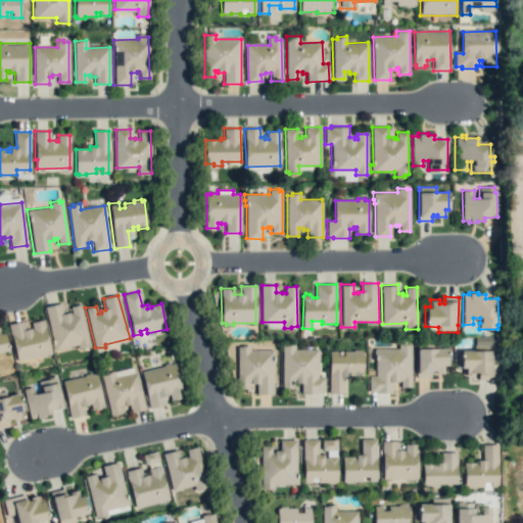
[(45,307),(52,339),(51,339),(53,349),(78,344),(79,348),(85,347),(85,345),(89,344),(80,304),(70,306),(73,313),(69,314),(68,313),(63,314),(60,303),(45,307)]
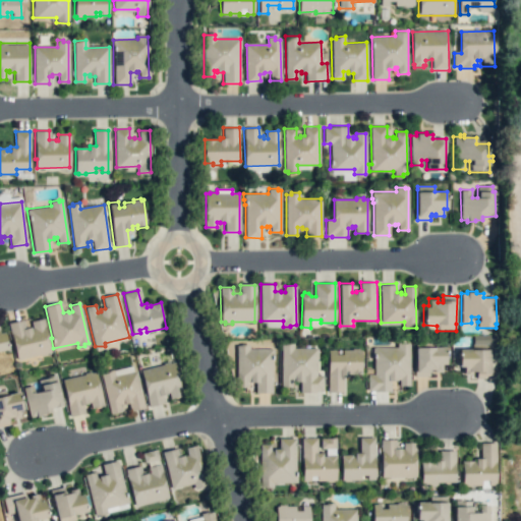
[(8,323),(16,360),(51,352),(44,317),(32,321),(33,328),(31,329),(31,327),(24,329),(22,320),(8,323)]
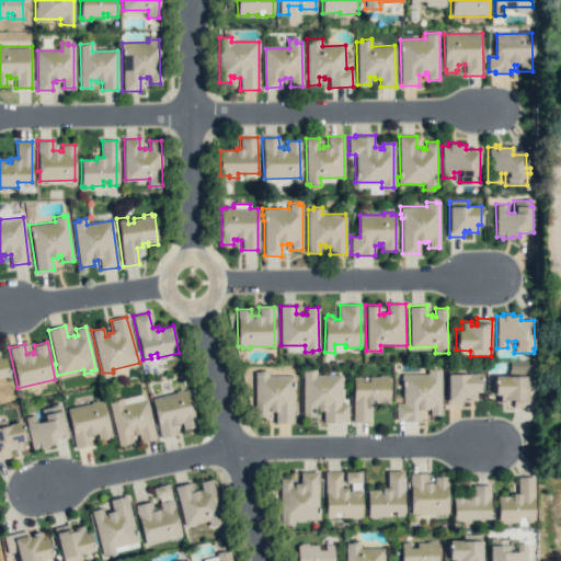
[(0,377),(9,376),(4,357),(0,357),(0,377)]
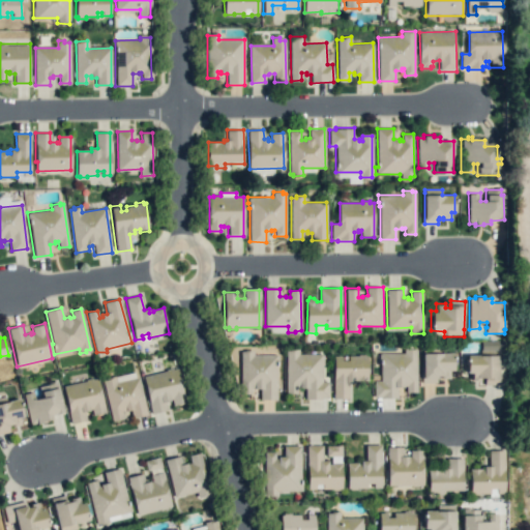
[(422,347),(423,378),(421,378),(421,383),(438,383),(438,377),(441,377),(441,379),(451,379),(451,372),(453,372),(453,352),(441,353),(441,347),(422,347)]
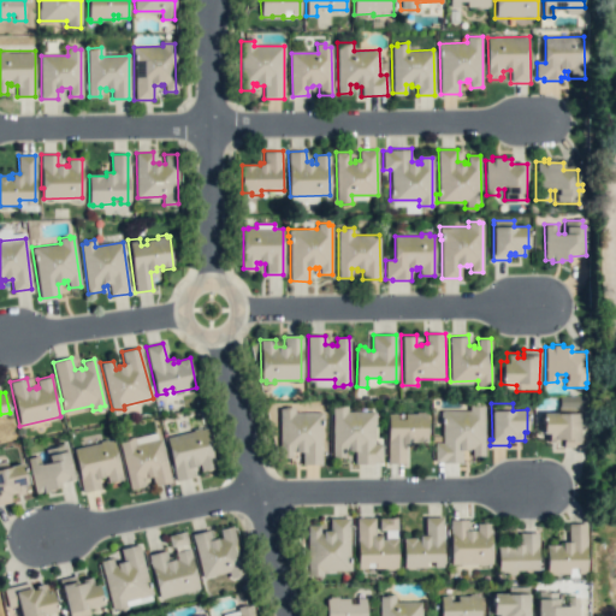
[(440,410),(440,419),(443,419),(443,442),(434,442),(434,462),(443,462),(443,463),(463,463),(463,450),(469,450),(469,449),(473,449),(473,456),(485,456),(486,406),(480,406),(480,404),(469,404),(468,410),(440,410)]
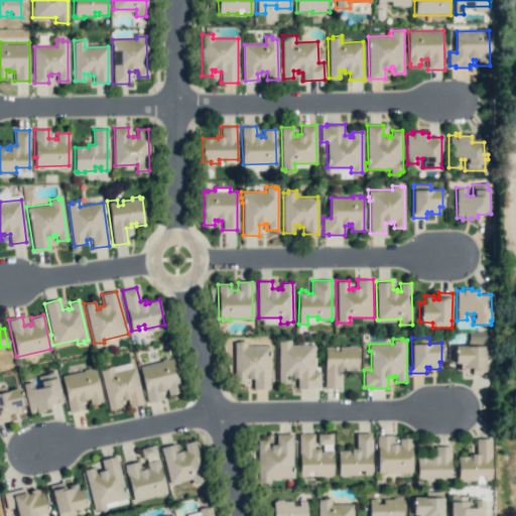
[(278,340),(279,382),(288,382),(288,375),(291,375),(291,378),(297,378),(297,389),(313,389),(313,387),(320,387),(319,372),(317,372),(317,345),(291,345),(291,340),(278,340)]
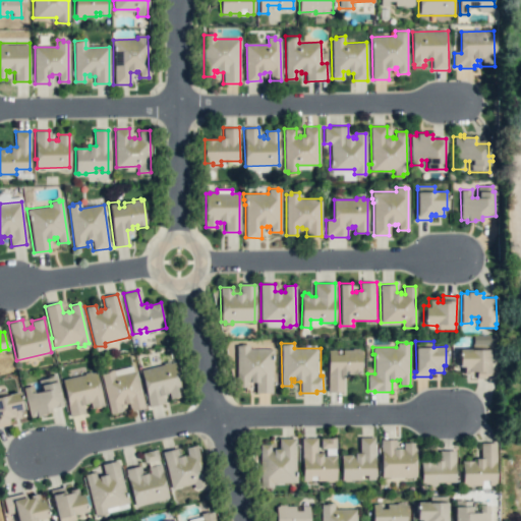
[(459,349),(460,366),(464,366),(464,372),(473,372),(473,370),(475,370),(475,379),(491,379),(491,374),(494,374),(493,348),(491,348),(491,343),(472,343),(472,349),(459,349)]
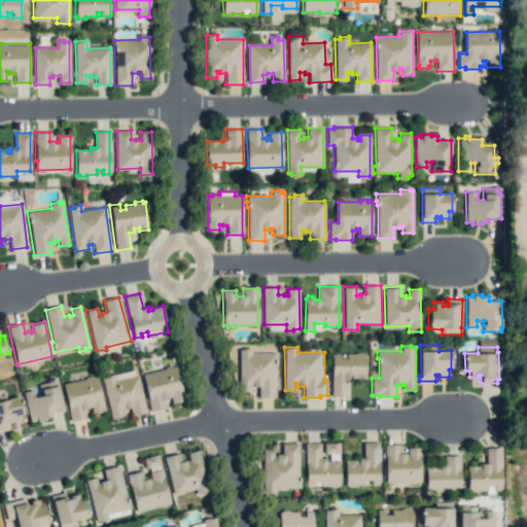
[(240,350),(239,392),(250,392),(250,385),(252,385),(252,386),(259,386),(259,397),(275,397),(276,353),(251,353),(251,348),(243,348),(243,350),(240,350)]
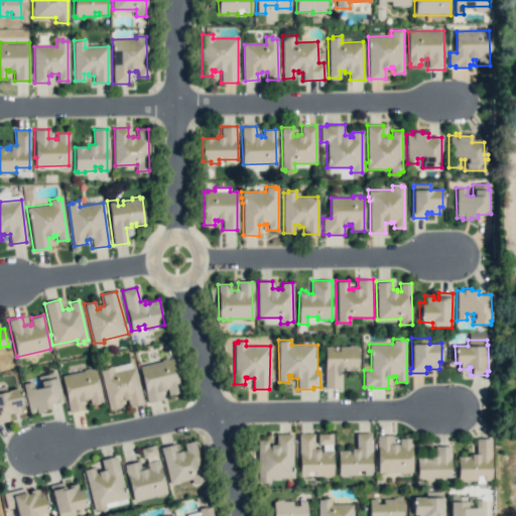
[(326,347),(326,387),(340,387),(340,373),(345,373),(345,371),(359,371),(359,347),(356,347),(356,345),(349,345),(349,346),(340,346),(340,351),(333,351),(333,347),(326,347)]
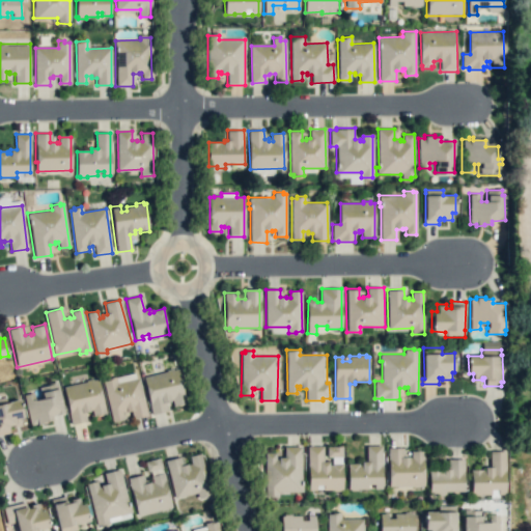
[(143,376),(151,414),(167,411),(165,402),(170,401),(169,399),(171,399),(173,406),(177,404),(177,408),(186,406),(177,369),(173,370),(173,368),(166,370),(166,371),(143,376)]
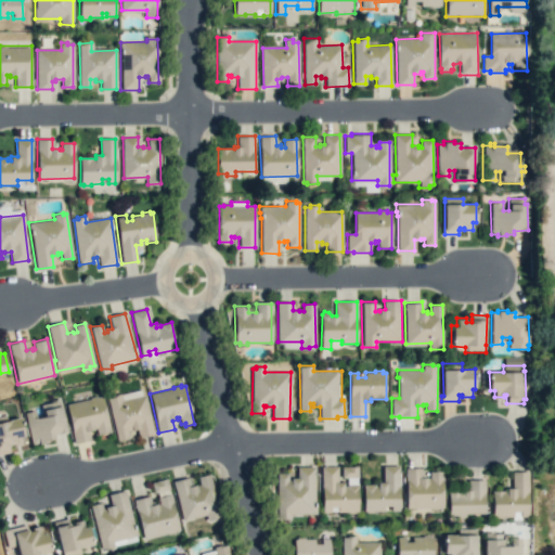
[(107,399),(117,441),(129,438),(127,429),(132,428),(132,430),(138,429),(139,437),(154,434),(145,395),(121,400),(120,395),(113,396),(113,398),(107,399)]
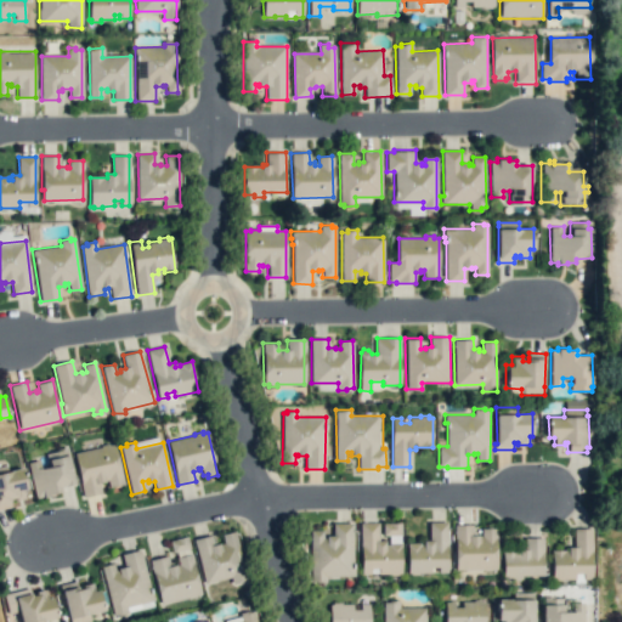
[(74,453),(84,496),(101,492),(99,482),(105,480),(105,479),(108,479),(111,488),(124,485),(114,445),(109,446),(109,444),(101,445),(102,447),(74,453)]
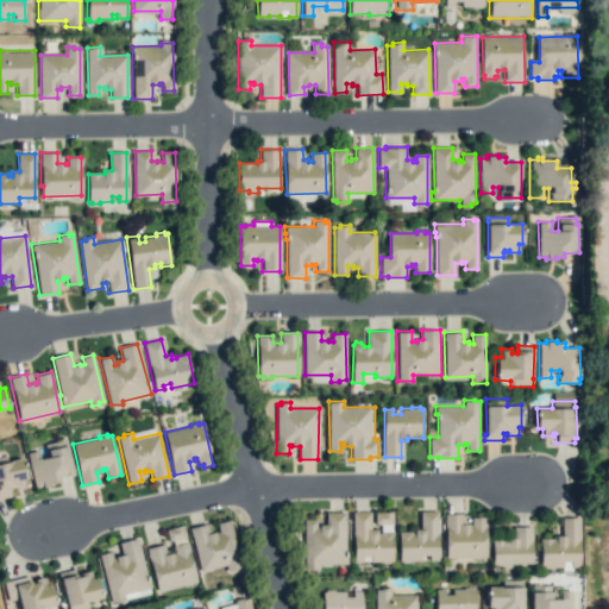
[(27,452),(36,487),(58,482),(57,476),(71,472),(64,440),(45,445),(49,457),(41,459),(41,457),(35,458),(33,451),(27,452)]
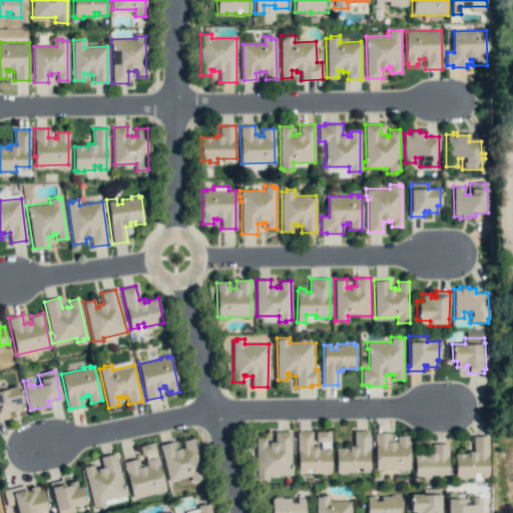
[(0,385),(0,419),(9,418),(8,411),(12,410),(13,412),(20,410),(19,403),(22,402),(18,387),(6,390),(5,384),(0,385)]
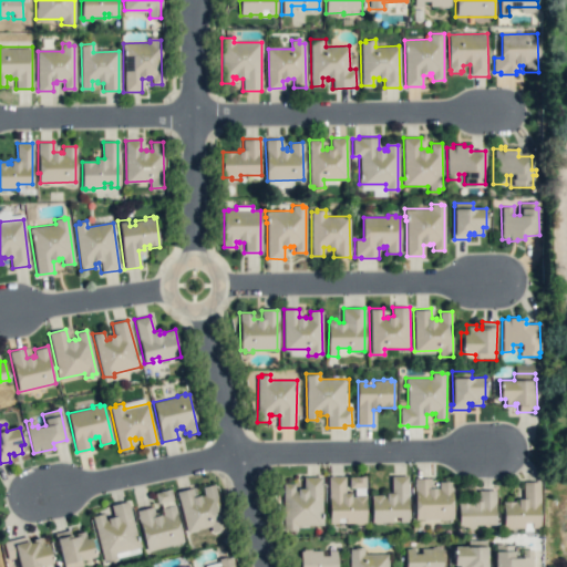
[(371,495),(371,522),(374,522),(374,524),(382,524),(382,522),(393,522),(393,517),(400,517),(400,522),(410,522),(409,475),(391,475),(391,492),(387,492),(387,496),(382,496),(382,495),(371,495)]
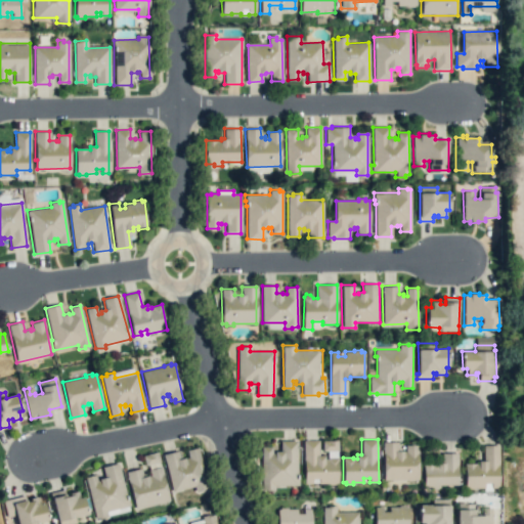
[(304,440),(304,483),(312,483),(312,478),(319,478),(319,482),(329,482),(329,484),(336,484),(336,482),(338,482),(338,459),(324,459),(324,455),(319,455),(319,440),(304,440)]
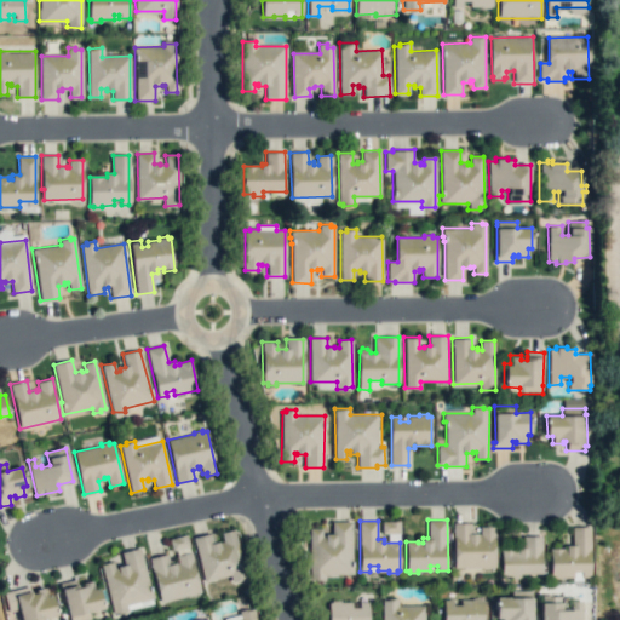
[(310,528),(310,580),(323,580),(323,573),(354,573),(354,562),(351,562),(351,522),(333,522),(333,534),(325,534),(325,535),(322,535),(322,528),(310,528)]
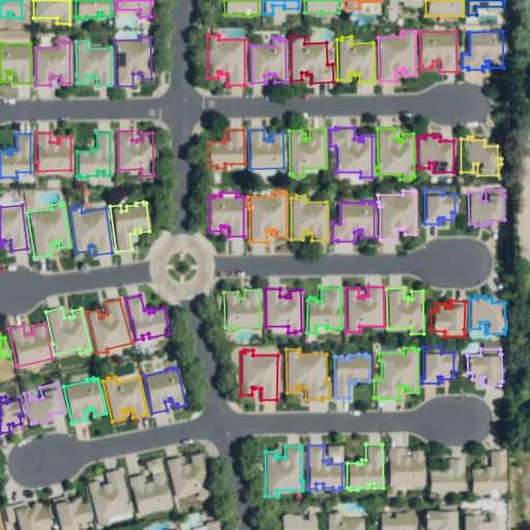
[(387,446),(387,486),(423,484),(423,450),(410,450),(410,458),(409,458),(408,457),(403,457),(403,446),(387,446)]
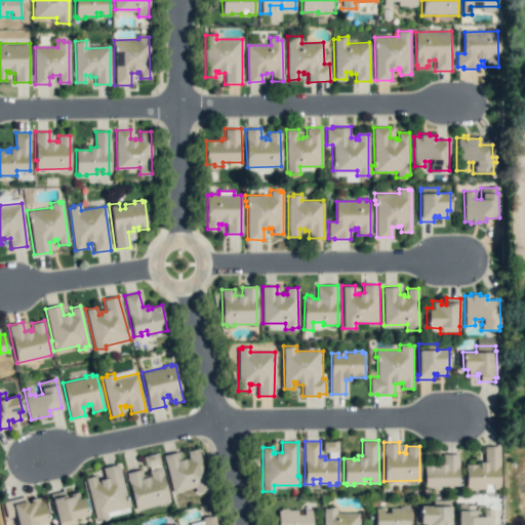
[(466,465),(466,488),(485,489),(485,484),(492,485),(492,489),(499,489),(499,446),(485,446),(485,461),(480,461),(479,465),(466,465)]
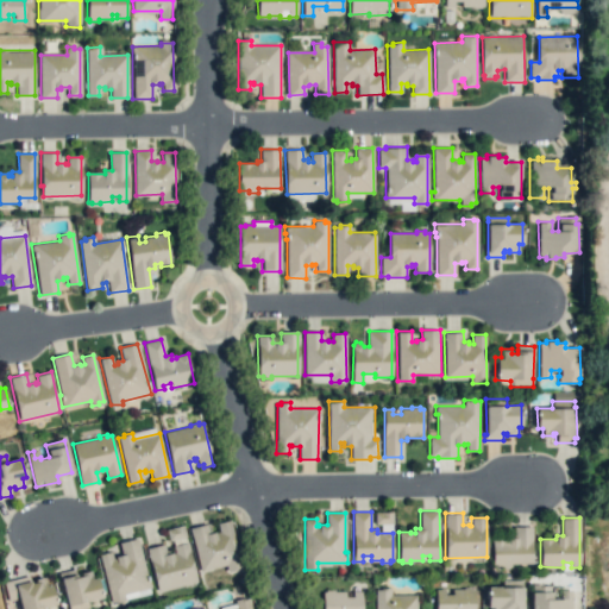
[(190,528),(201,569),(226,563),(228,570),(243,566),(230,520),(217,522),(219,532),(215,533),(215,531),(208,533),(206,525),(190,528)]
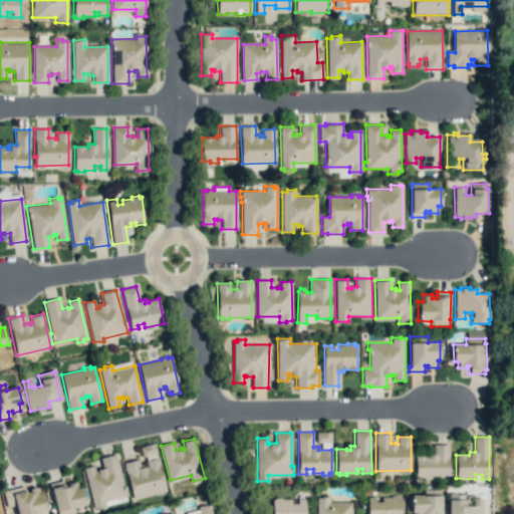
[(434,445),(434,454),(430,454),(430,456),(424,457),(424,455),(416,455),(416,480),(433,479),(433,477),(450,477),(450,445),(434,445)]
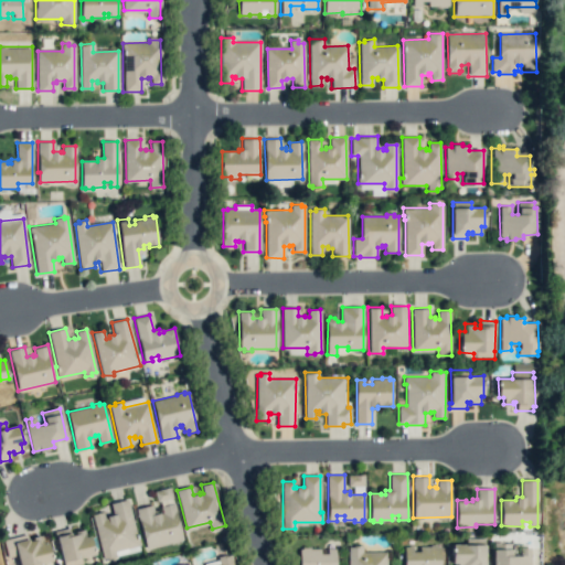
[(92,514),(103,558),(116,555),(115,551),(139,544),(128,498),(109,502),(113,514),(106,515),(107,518),(104,519),(102,512),(92,514)]
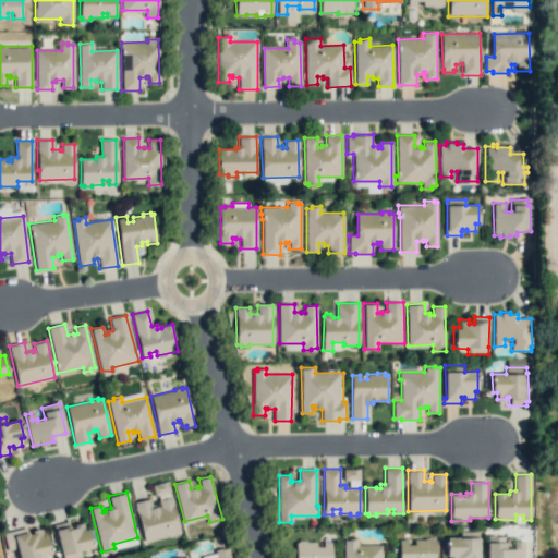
[(135,502),(144,541),(169,535),(169,537),(177,535),(176,534),(180,533),(171,497),(159,500),(161,507),(158,508),(158,506),(152,508),(149,499),(135,502)]
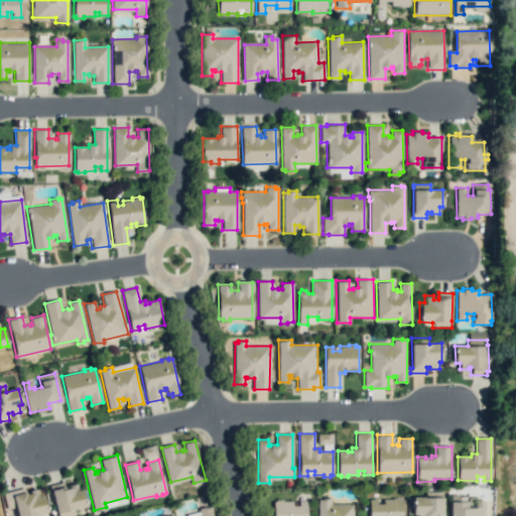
[(49,486),(56,513),(87,505),(83,489),(79,490),(77,483),(70,485),(70,488),(65,489),(62,482),(49,486)]
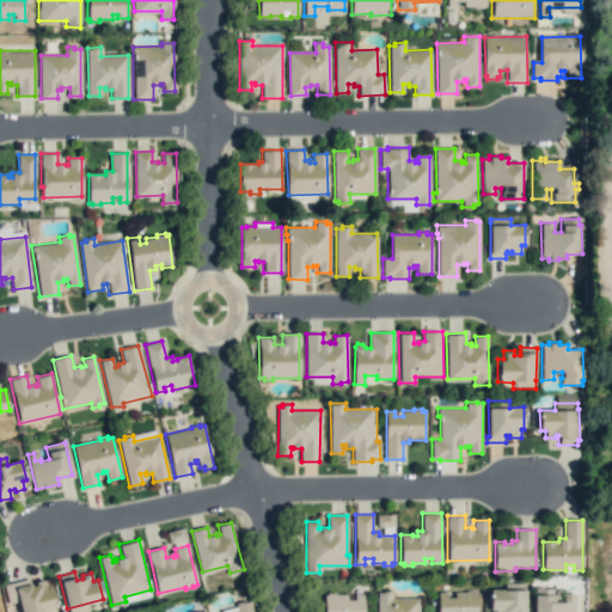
[(5,585),(10,601),(19,599),(23,611),(35,611),(56,607),(51,587),(49,588),(48,586),(46,587),(43,580),(36,582),(37,585),(31,586),(29,579),(5,585)]
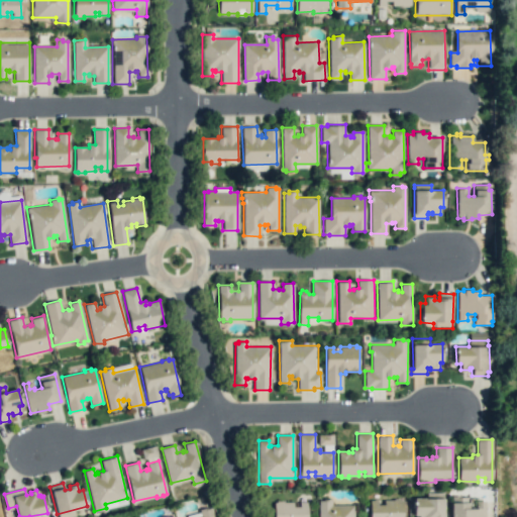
[(414,498),(415,514),(418,514),(418,516),(444,516),(444,492),(427,493),(427,498),(414,498)]
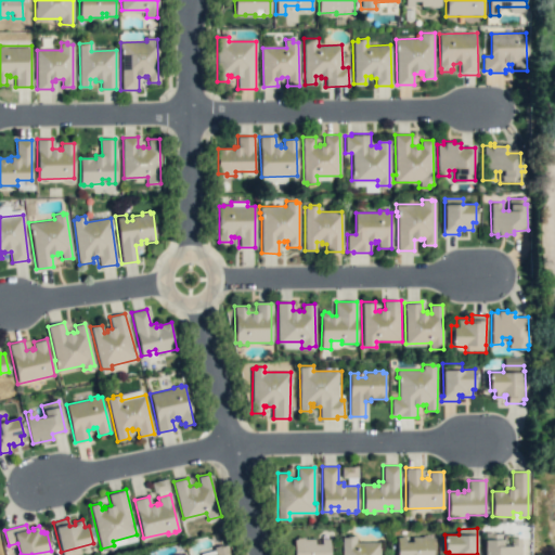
[(485,532),(485,554),(520,554),(521,539),(511,539),(511,544),(505,544),(505,533),(490,533),(490,532),(485,532)]
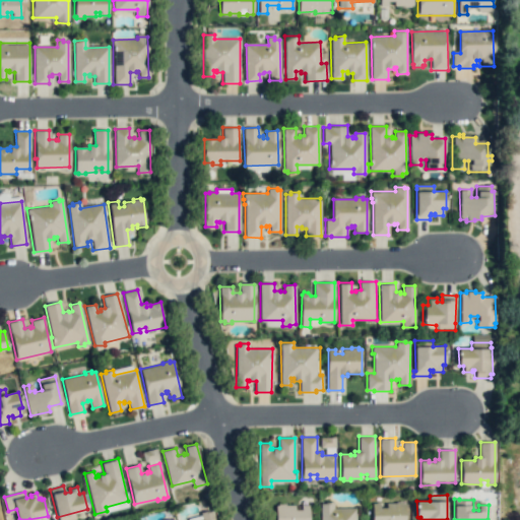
[(321,504),(321,519),(358,519),(358,507),(334,507),(334,501),(326,501),(326,504),(321,504)]
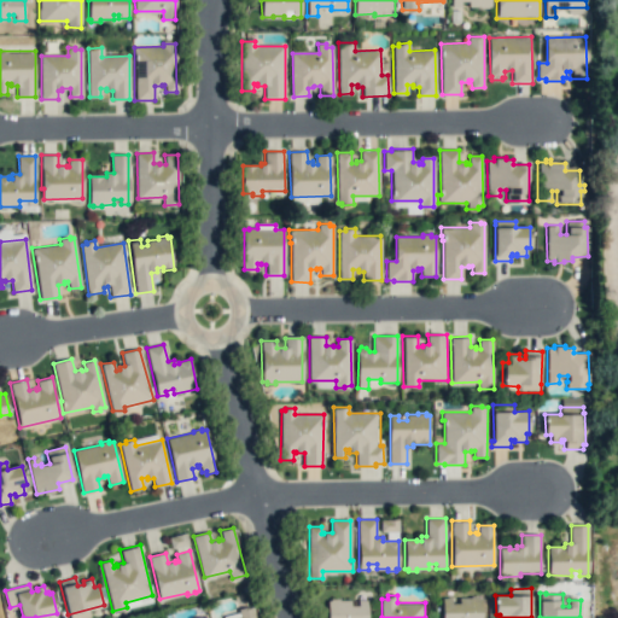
[(441,598),(441,617),(483,617),(483,599),(479,599),(479,596),(471,596),(471,598),(459,598),(459,604),(453,604),(453,598),(441,598)]
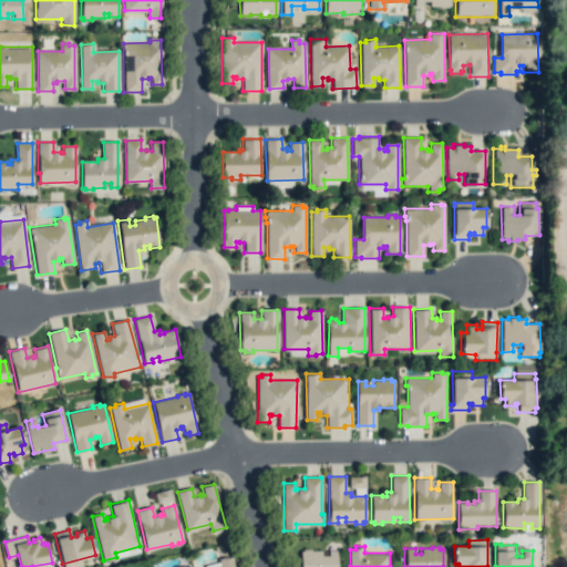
[(300,550),(300,566),(338,566),(338,550),(328,550),(328,555),(321,555),(321,550),(311,550),(311,548),(303,549),(303,550),(300,550)]
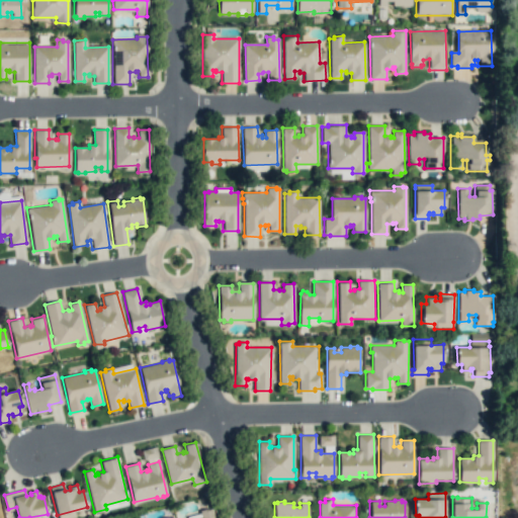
[(193,517),(214,517),(212,508),(207,509),(207,508),(200,510),(201,516),(193,517)]
